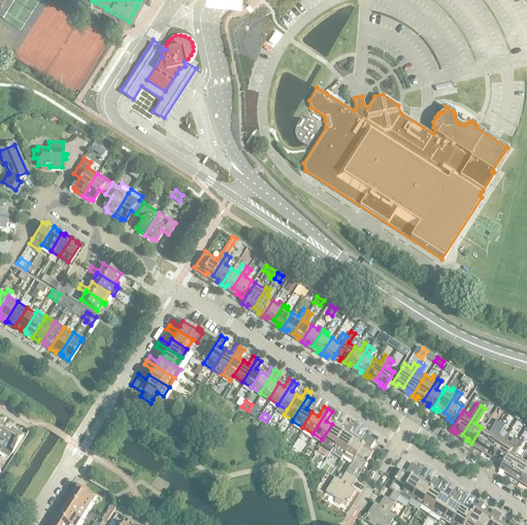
[(482,427),(471,444),(475,446),(476,444),(483,448),(499,421),(495,418),(487,430),(482,427)]
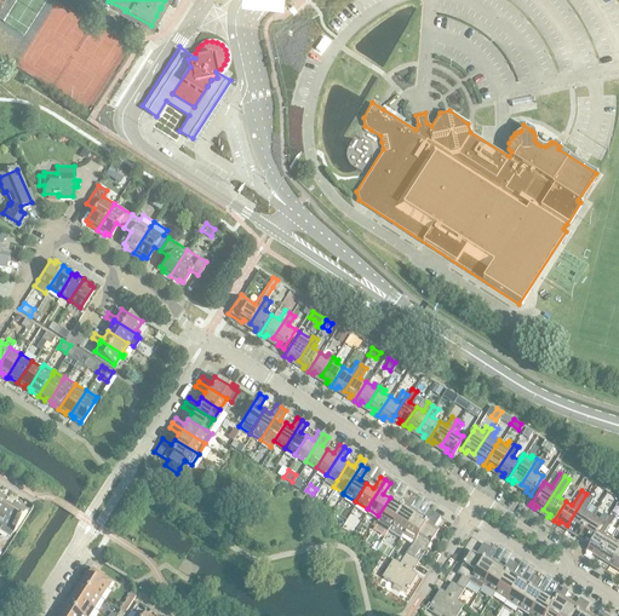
[(387,528),(408,495),(403,491),(396,502),(390,498),(378,516),(376,520),(387,528)]
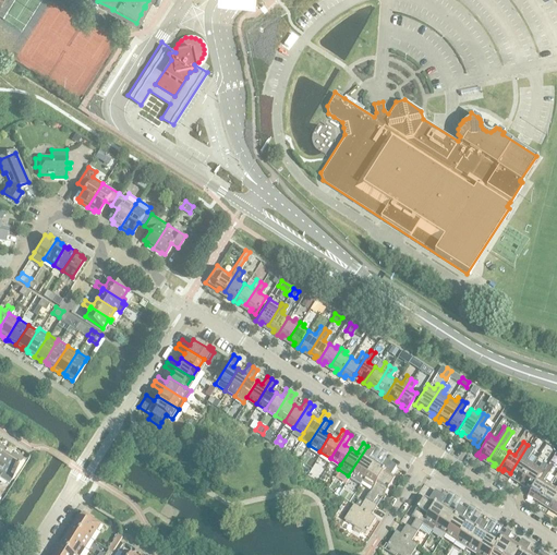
[(0,472),(1,471),(12,454),(9,451),(10,449),(4,445),(0,451),(0,472)]
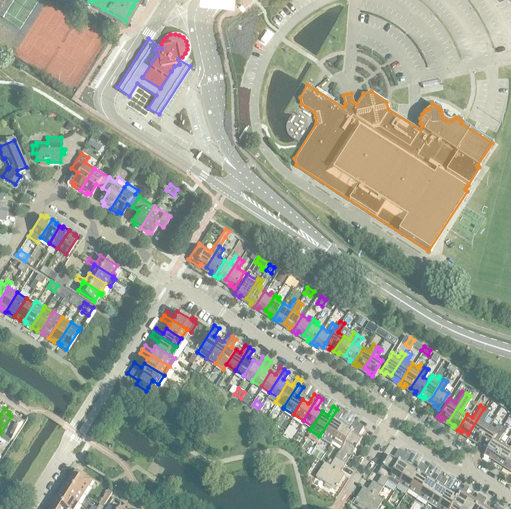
[(484,408),(468,434),(473,437),(472,439),(476,442),(486,426),(488,423),(482,420),(488,410),(484,408)]
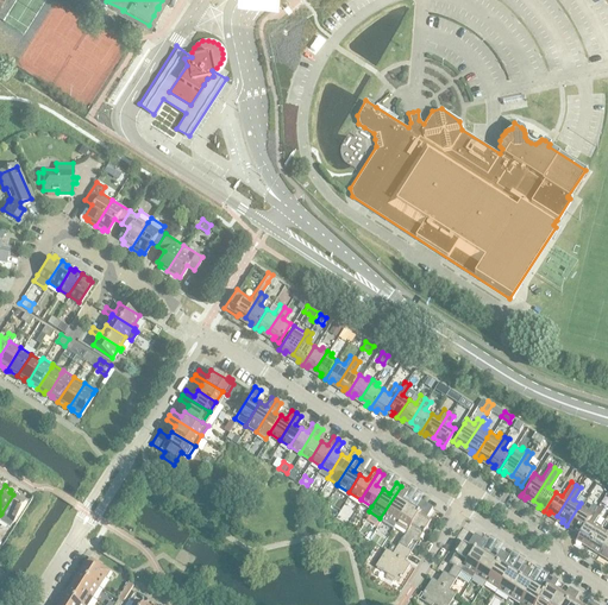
[(392,527),(395,521),(406,504),(399,499),(406,489),(401,486),(380,518),(392,527)]
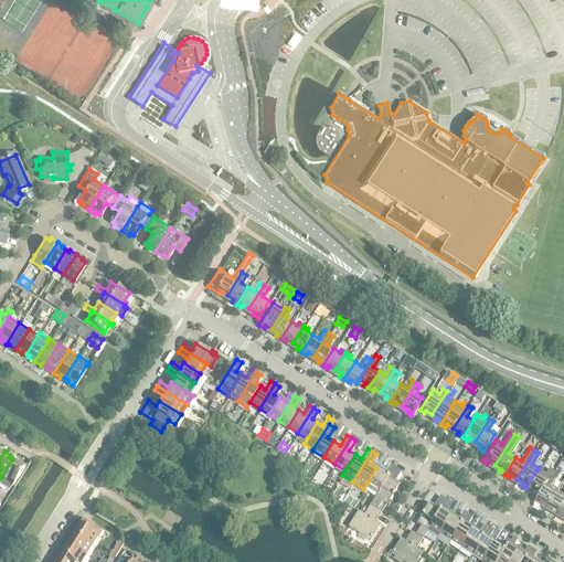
[(16,460),(12,459),(1,477),(11,484),(23,464),(17,459),(16,460)]
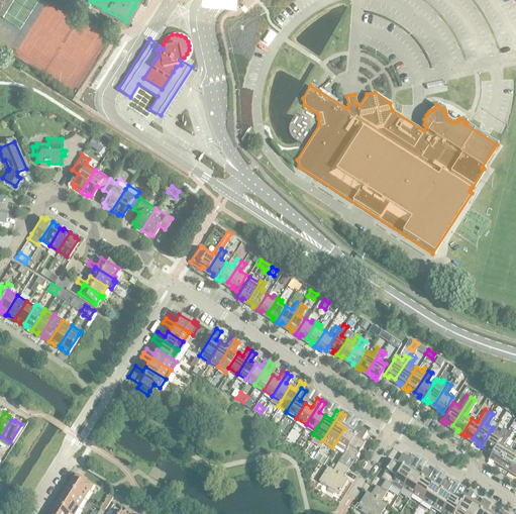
[(350,431),(344,428),(335,442),(344,448),(359,425),(355,422),(350,431)]
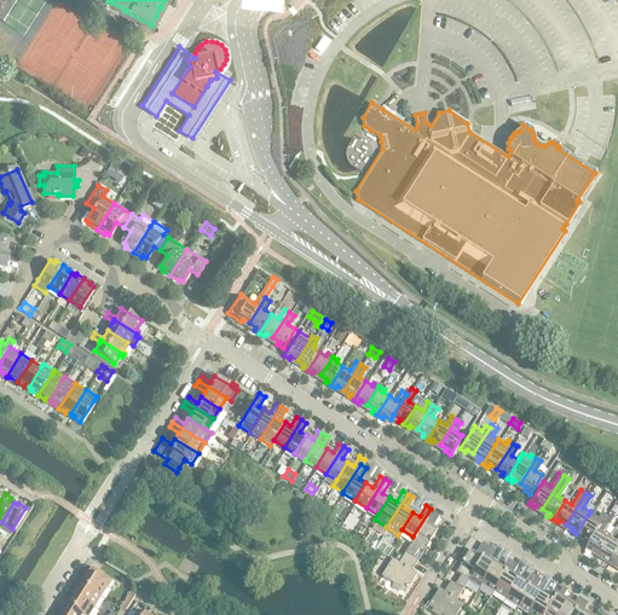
[(431,509),(413,537),(404,551),(411,556),(411,555),(417,546),(422,549),(434,529),(429,527),(438,514),(431,509)]
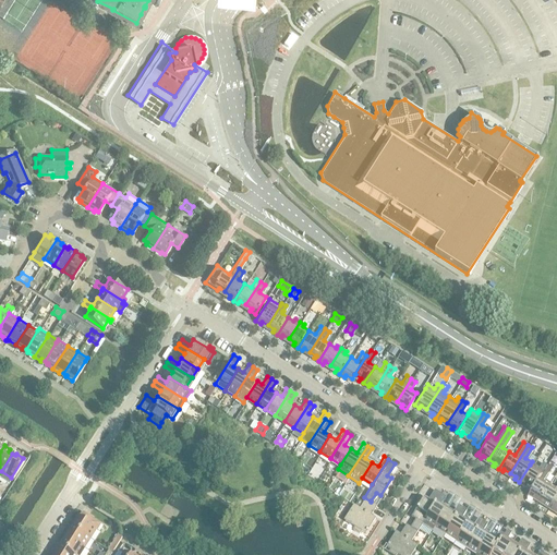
[(530,465),(519,482),(523,485),(524,482),(531,486),(539,473),(540,473),(543,468),(546,463),(541,460),(537,466),(532,461),(530,465)]
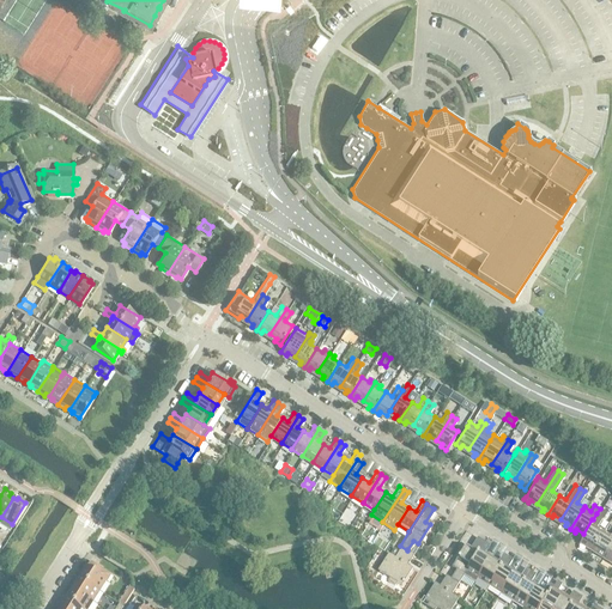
[(583,534),(580,539),(587,543),(585,546),(591,548),(603,530),(595,525),(601,517),(597,513),(593,519),(592,519),(583,534)]
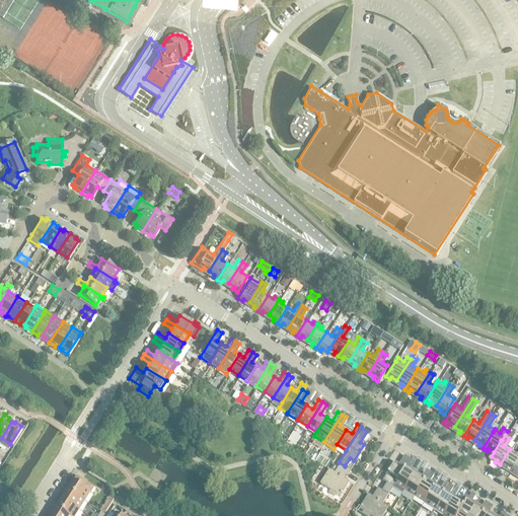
[(510,449),(500,464),(504,467),(505,465),(511,468),(517,456),(517,447),(515,452),(510,449)]
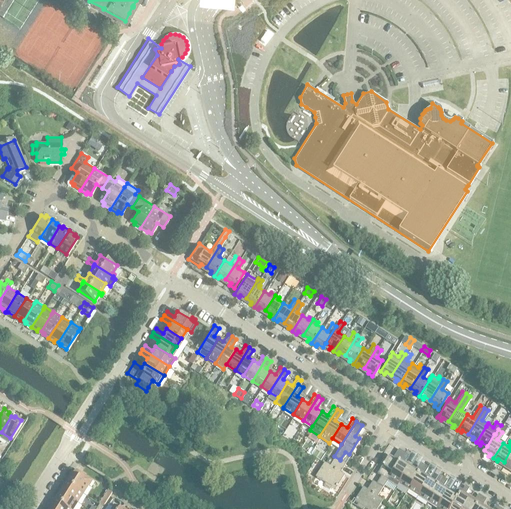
[(375,482),(381,486),(386,479),(389,475),(388,474),(403,451),(397,447),(390,458),(386,455),(376,472),(380,474),(375,482)]
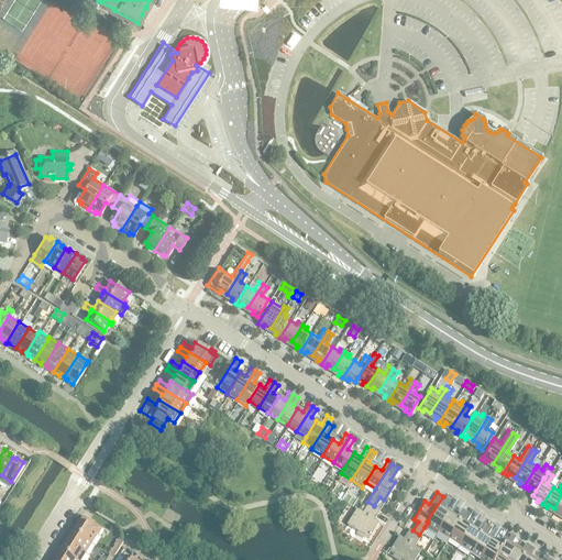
[(428,523),(425,527),(434,534),(438,529),(448,513),(442,508),(448,498),(443,496),(427,522),(428,523)]
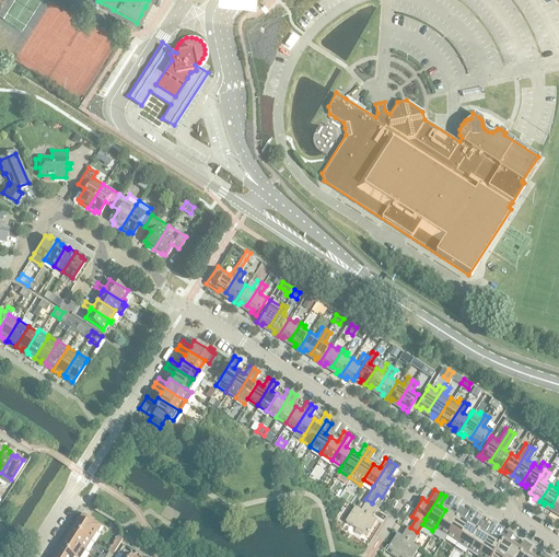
[(365,499),(362,505),(359,508),(354,505),(353,503),(344,520),(354,526),(352,529),(359,533),(361,531),(365,533),(375,518),(371,514),(376,506),(372,502),(372,503),(365,499)]
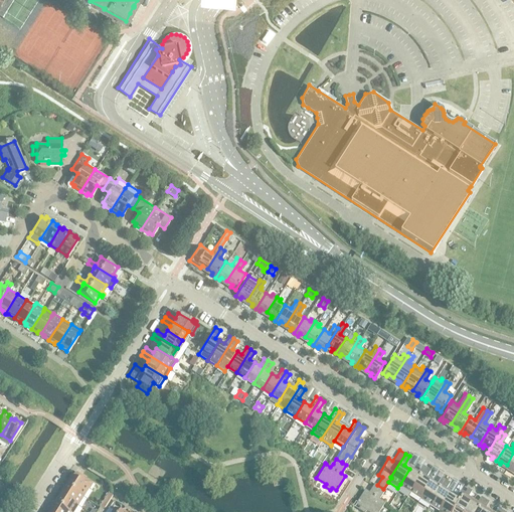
[(409,469),(400,484),(409,490),(424,466),(421,464),(415,472),(409,469)]
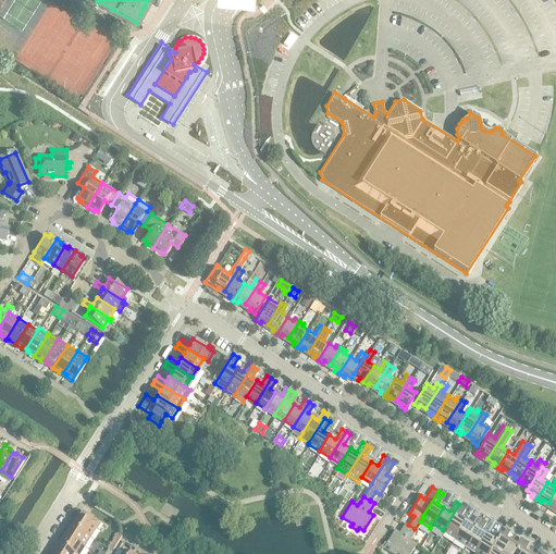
[(459,504),(443,530),(454,537),(464,520),(458,517),(465,507),(459,504)]
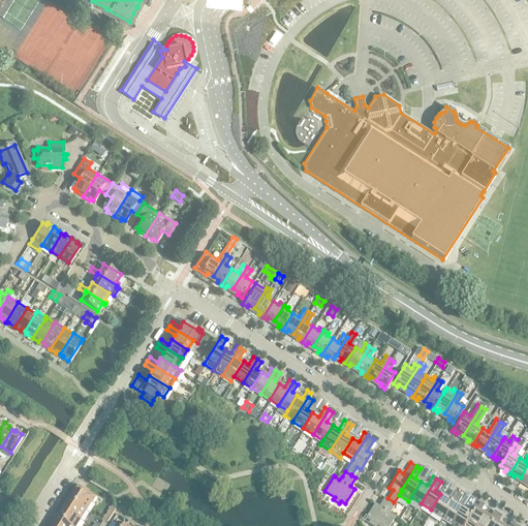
[(67,497),(67,498),(85,508),(90,500),(94,494),(76,483),(68,497),(67,497)]
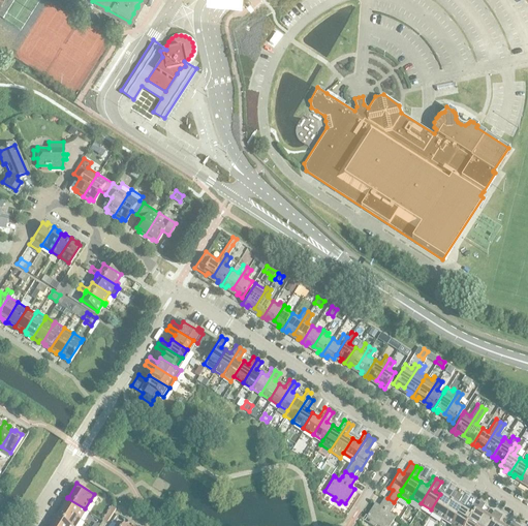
[(440,494),(431,509),(441,516),(457,491),(453,489),(446,498),(440,494)]
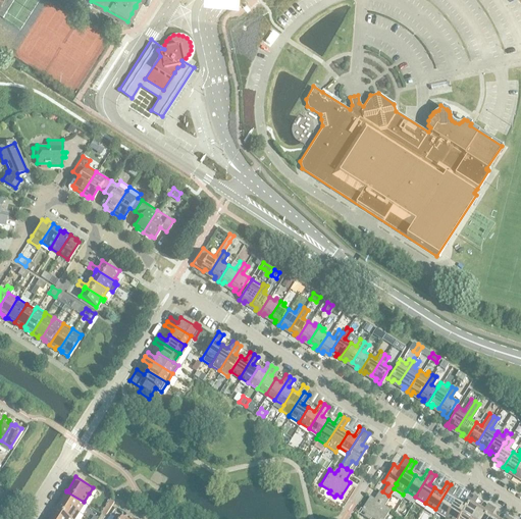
[(451,484),(435,509),(445,515),(455,500),(449,497),(455,487),(451,484)]
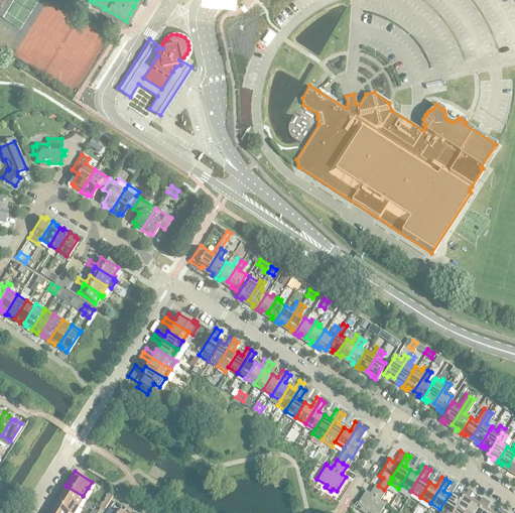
[(365,489),(356,503),(360,506),(358,508),(364,512),(366,510),(370,512),(377,512),(385,502),(379,498),(384,490),(378,486),(374,483),(369,492),(365,489)]
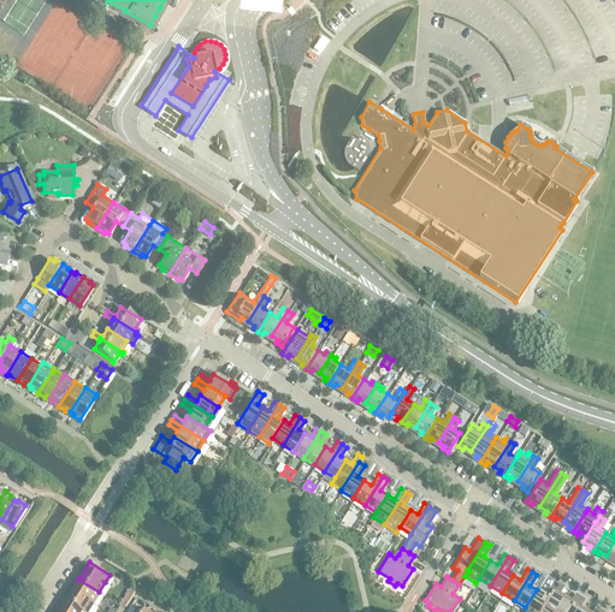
[(78,580),(72,589),(92,601),(99,592),(78,580)]
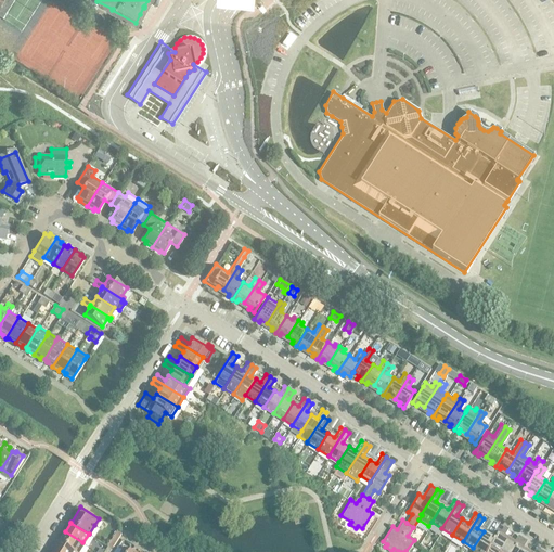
[(488,549),(486,551),(498,551),(505,540),(501,538),(507,527),(503,525),(500,529),(487,549),(488,549)]
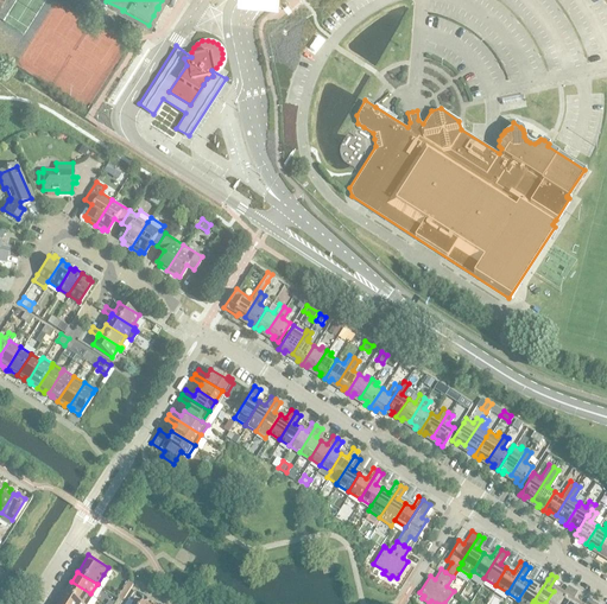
[(518,599),(516,603),(532,603),(535,601),(533,601),(548,579),(543,576),(536,586),(530,582),(518,599)]
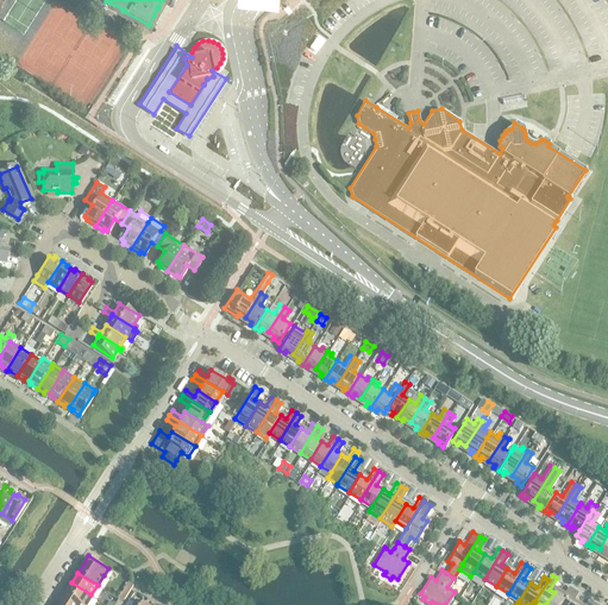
[(121,599),(132,584),(127,580),(117,597),(121,599)]
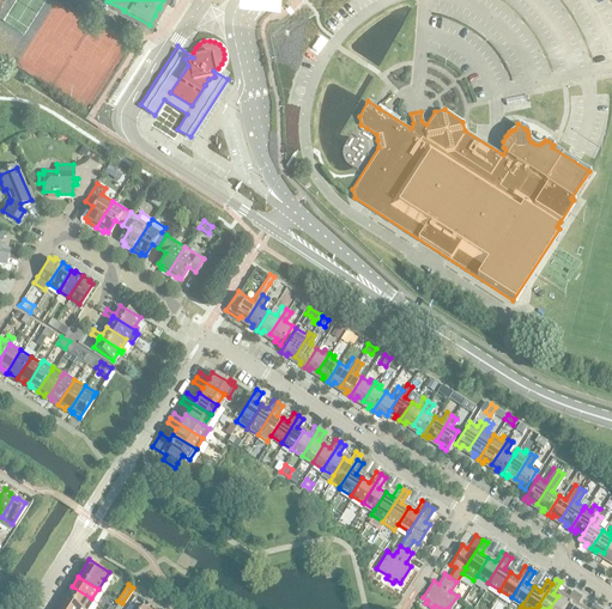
[(85,608),(91,598),(72,586),(66,596),(65,596),(65,597),(85,608)]
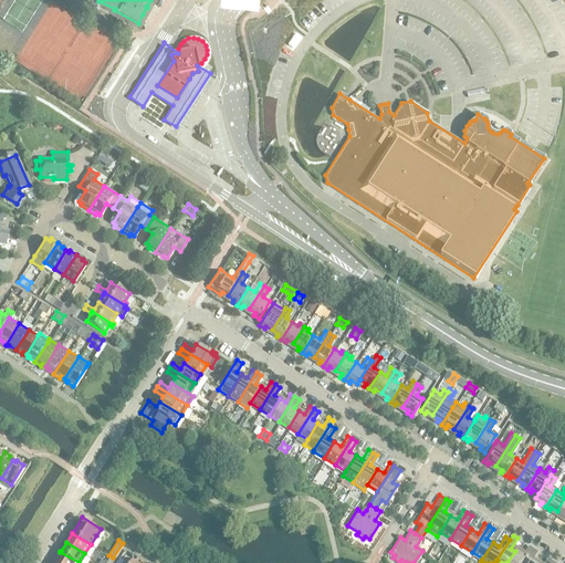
[(515,551),(508,562),(521,562),(532,548),(527,544),(521,554),(515,551)]
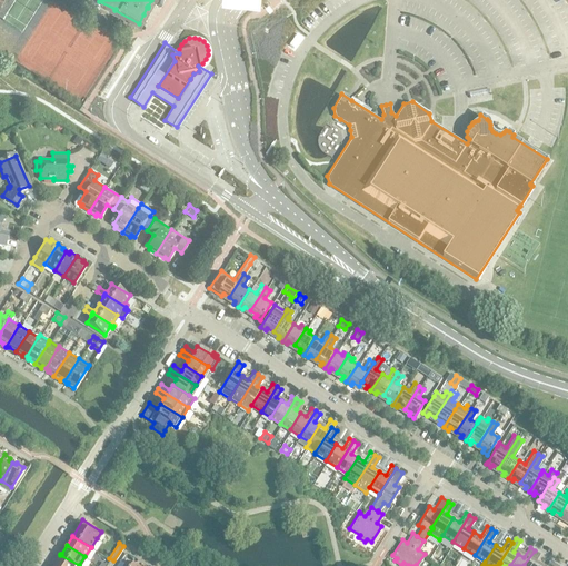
[(535,550),(524,565),(537,565),(532,563),(539,553),(535,550)]
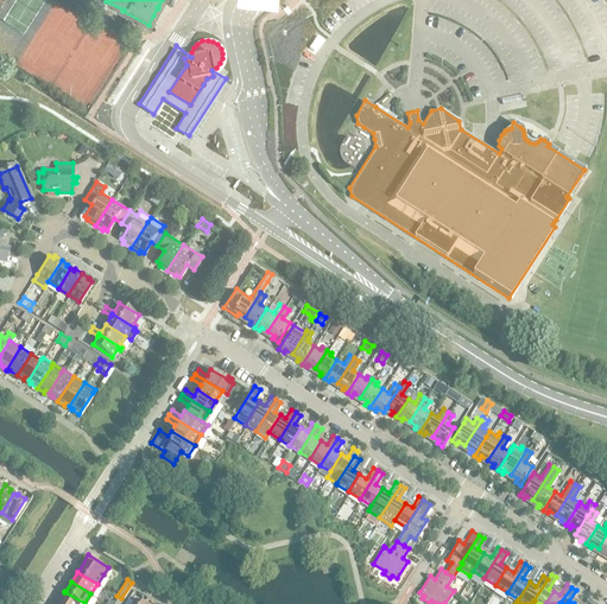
[(64,592),(58,602),(61,603),(83,603),(84,603),(64,592)]
